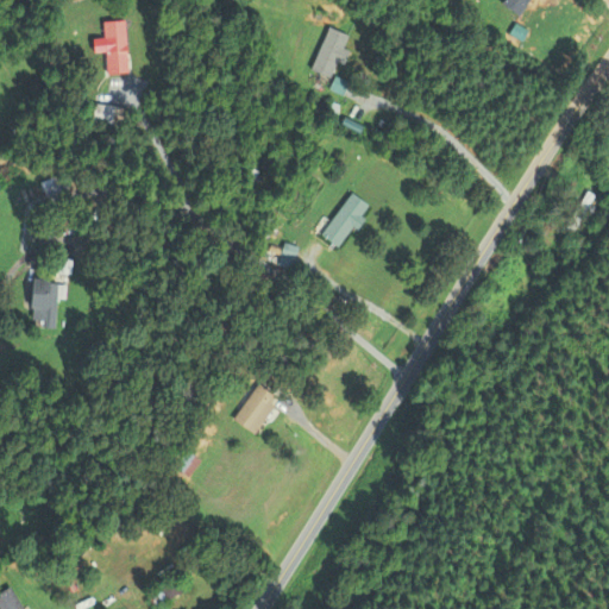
[(504,0),(502,5),(520,17),(529,0),(504,0)]
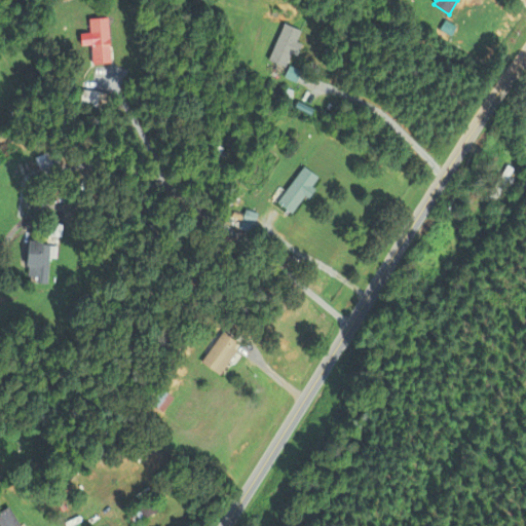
[(109,19),(89,20),(92,66),(112,65),(109,19)]
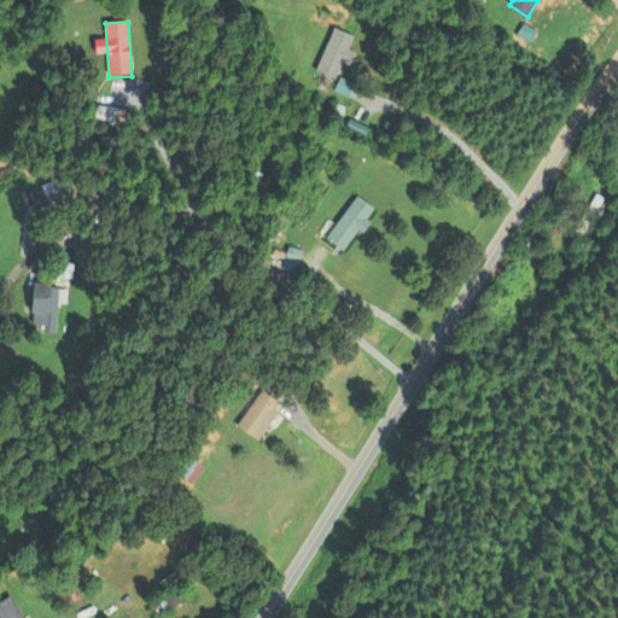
[(336,81),(355,38),(336,29),(316,71),(336,81)]
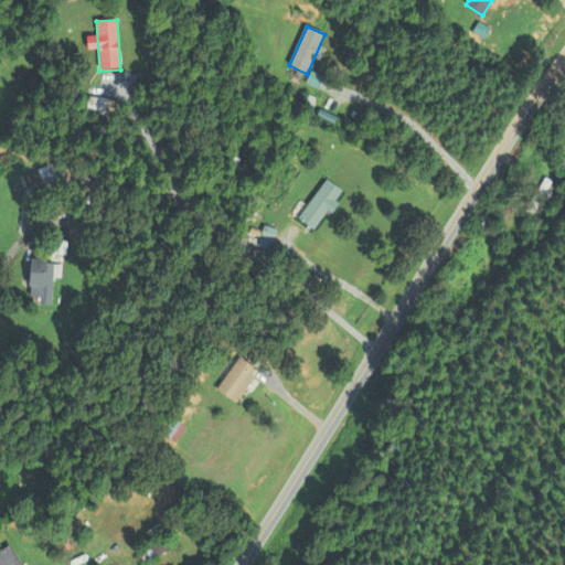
[(106,99),(87,97),(85,115),(104,117),(106,99)]
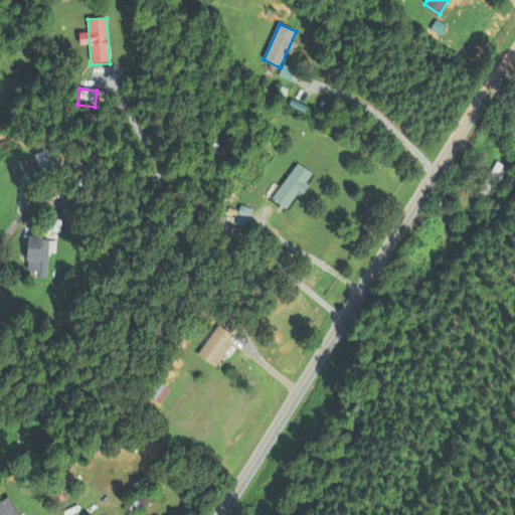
[(504,166),(497,162),(480,194),(487,198),(504,166)]
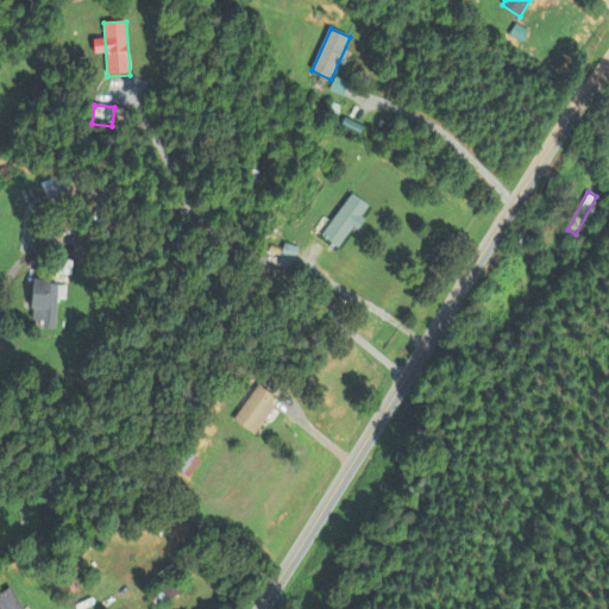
[(314,230),(339,249),(371,208),(353,194),(328,224),(324,219),(314,230)]
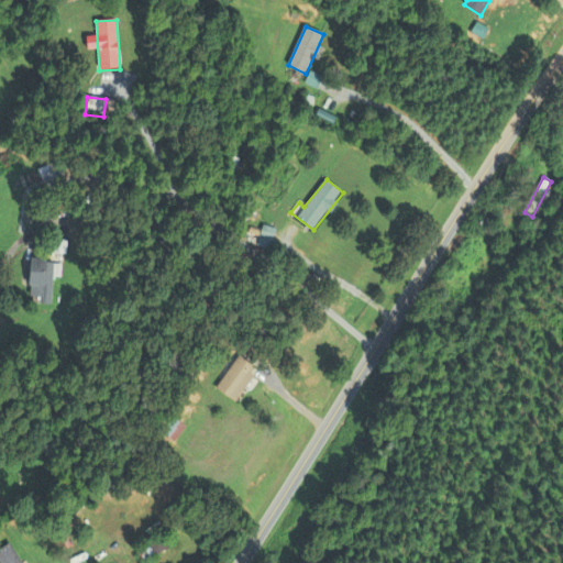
[(70,201),(56,201),(56,217),(70,217),(70,201)]
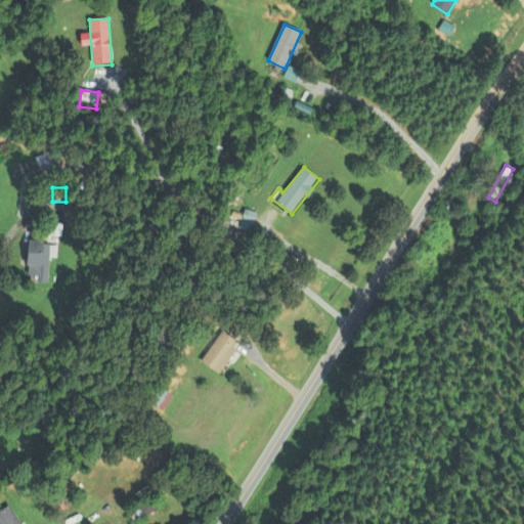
[(39,282),(51,284),(51,243),(28,243),(28,275),(39,276),(39,282)]
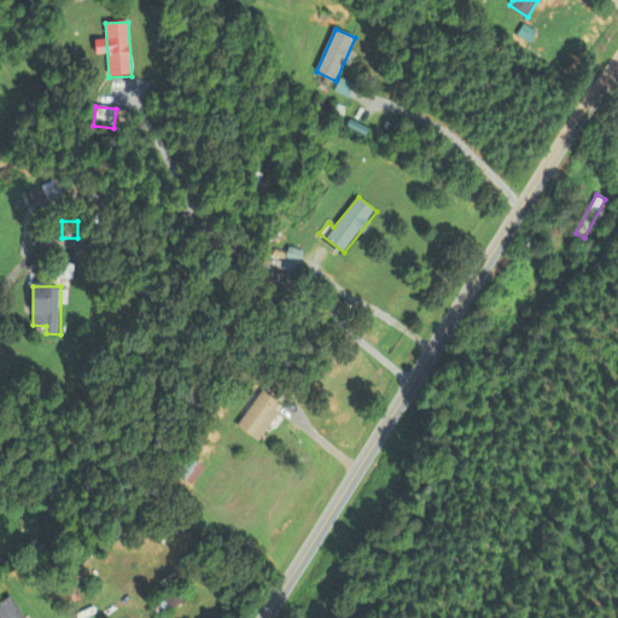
[(255,441),(281,404),(261,389),(234,425),(255,441)]
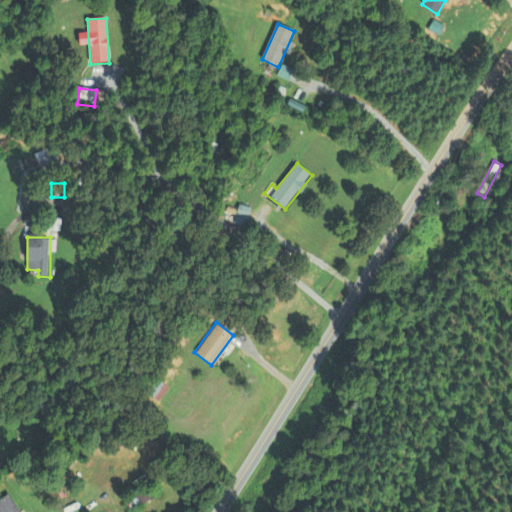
[(146,394),(157,402),(168,388),(157,379),(146,394)]
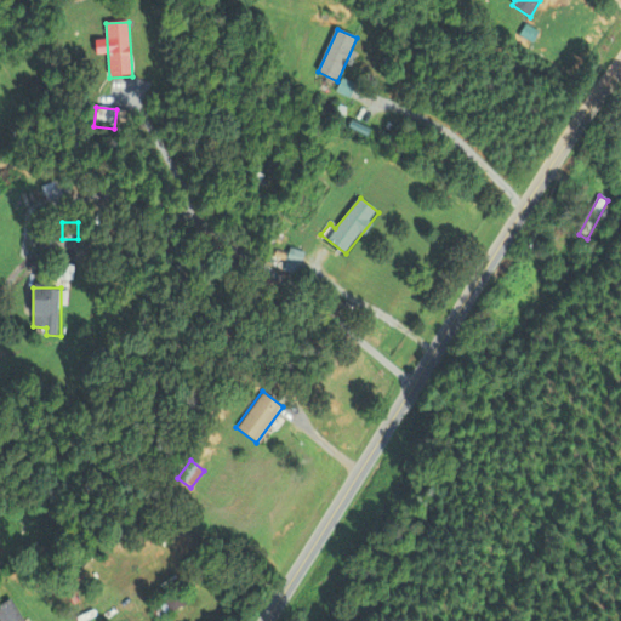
[(187,602),(178,587),(154,602),(161,616),(187,602)]
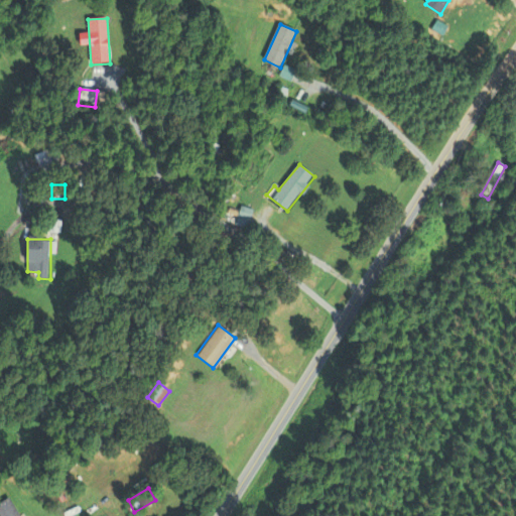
[(0,502),(0,515),(19,515),(9,497),(0,502)]
